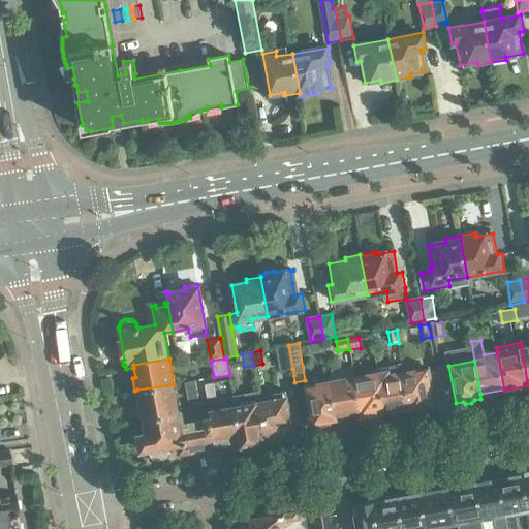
[(409,407),(403,370),(402,364),(378,368),(385,411),(409,407)]
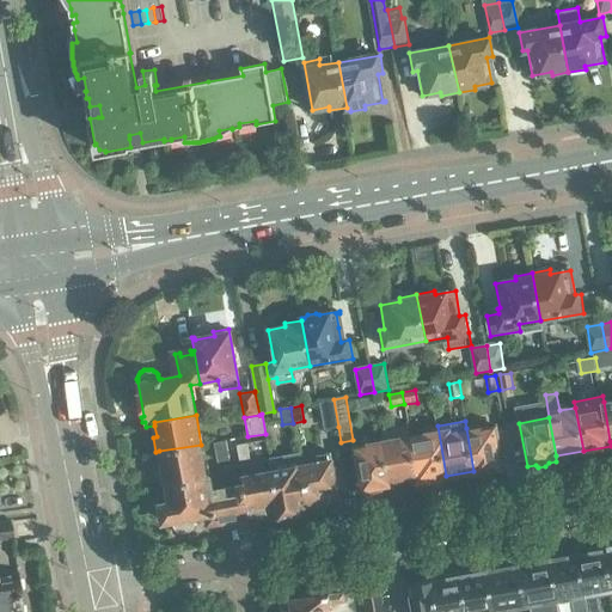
[(495,423),(466,428),(473,471),(475,476),(481,475),(485,477),(493,476),(495,472),(503,471),(495,423)]
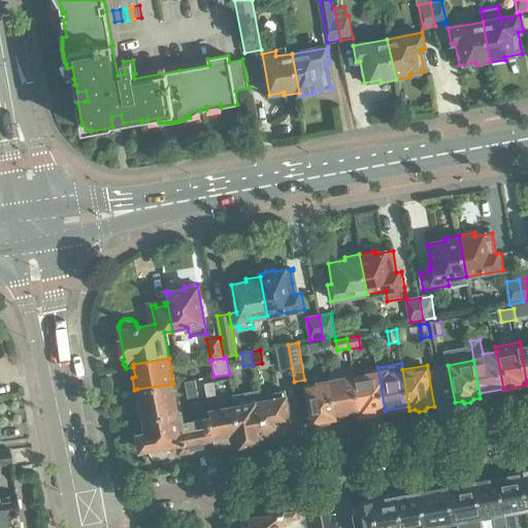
[(377,367),(363,370),(364,375),(353,377),(360,410),(360,415),(369,414),(373,416),(380,415),(383,410),(385,410),(377,367)]
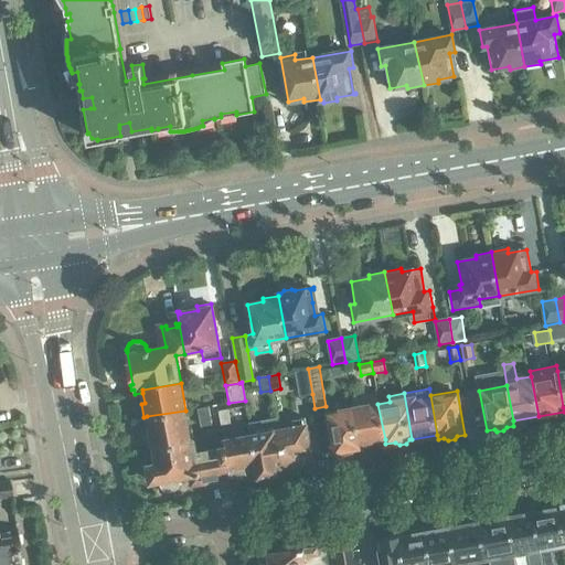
[(377,404),(354,408),(361,444),(385,439),(377,404)]
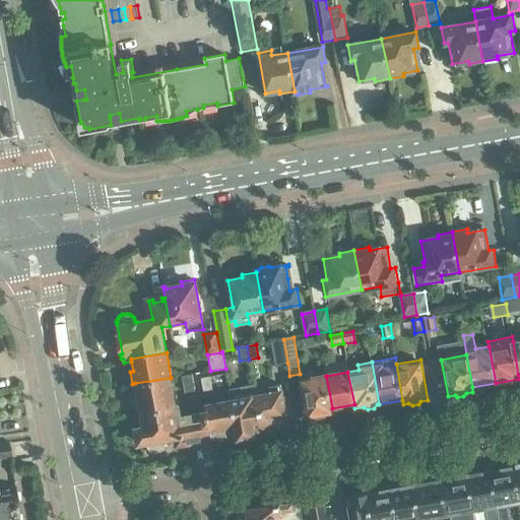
[(332,412),(332,408),(326,376),(312,378),(311,373),(301,375),(302,380),(301,380),(308,417),(315,416),(318,418),(324,417),(326,413),(332,412)]
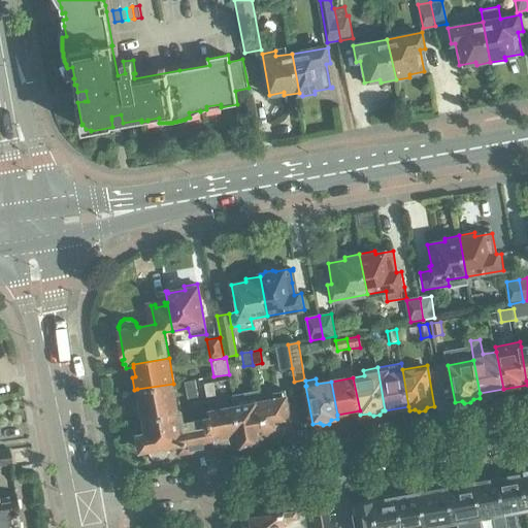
[(189,398),(199,397),(196,380),(187,382),(189,398)]
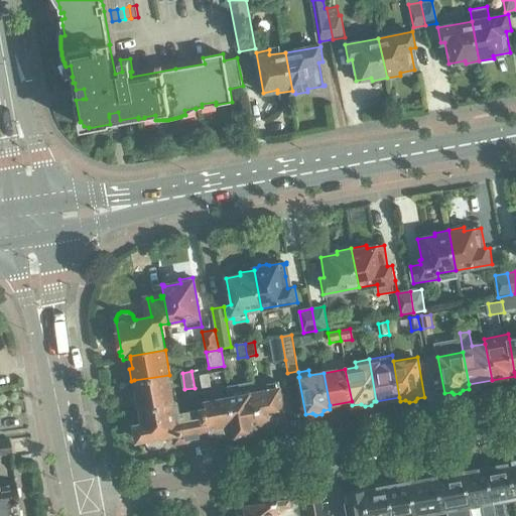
[(212,385),(210,373),(201,375),(203,387),(212,385)]
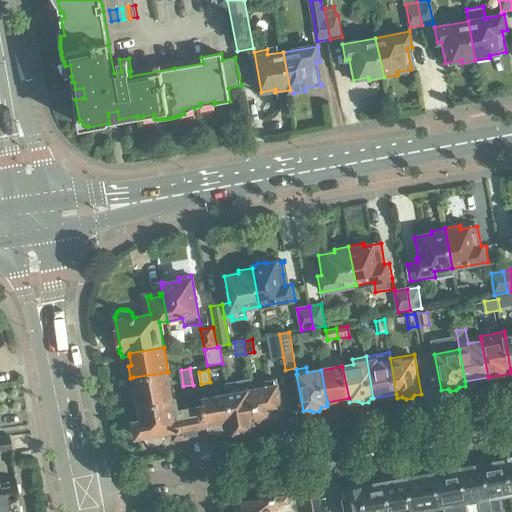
[(133,377),(134,381),(136,393),(133,394),(135,406),(139,405),(139,406),(173,400),(168,372),(133,377)]
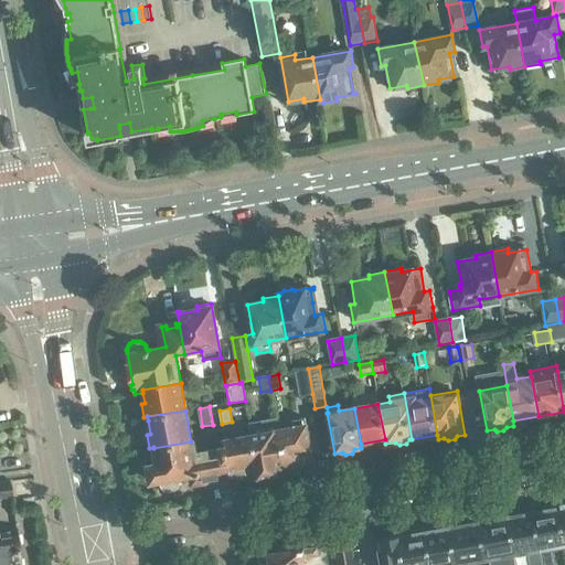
[(292,427),(277,429),(284,466),(286,466),(289,468),(296,467),(299,464),(313,460),(306,418),(291,420),(292,427)]
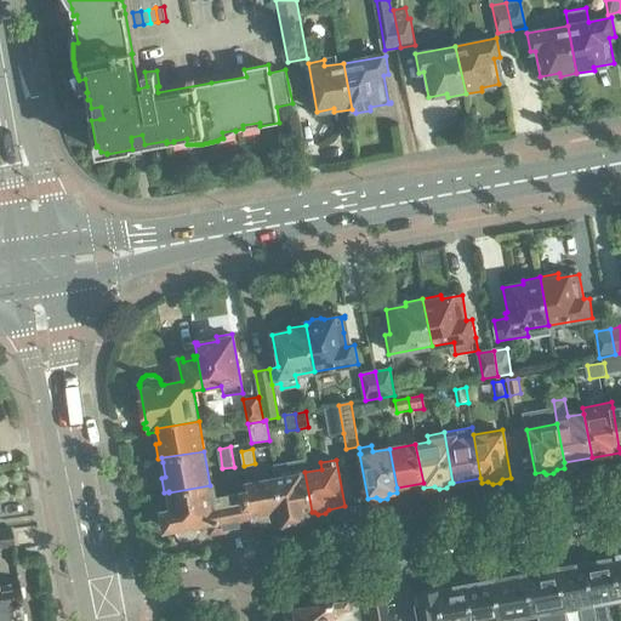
[(305,472),(277,477),(284,518),(285,527),(309,522),(308,513),(312,512),(305,472)]
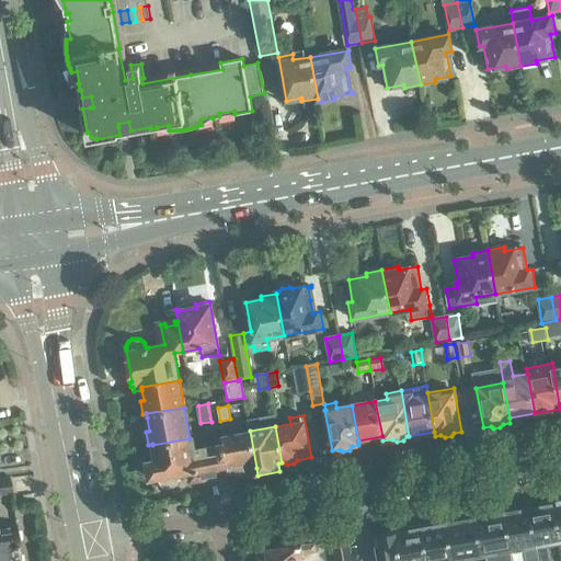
[(225,444),(216,446),(221,474),(242,470),(244,472),(251,471),(253,468),(256,468),(250,431),(224,435),(225,444)]
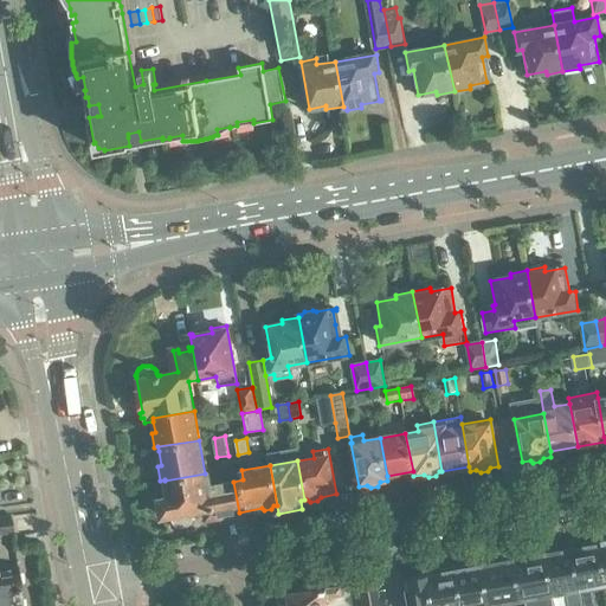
[(165,481),(172,517),(173,520),(173,521),(174,523),(175,524),(178,526),(180,526),(182,527),(184,527),(186,526),(188,524),(189,523),(192,522),(192,521),(192,520),(193,517),(193,516),(193,515),(193,513),(220,508),(221,515),(239,513),(233,482),(212,485),(210,474),(205,474),(165,481)]
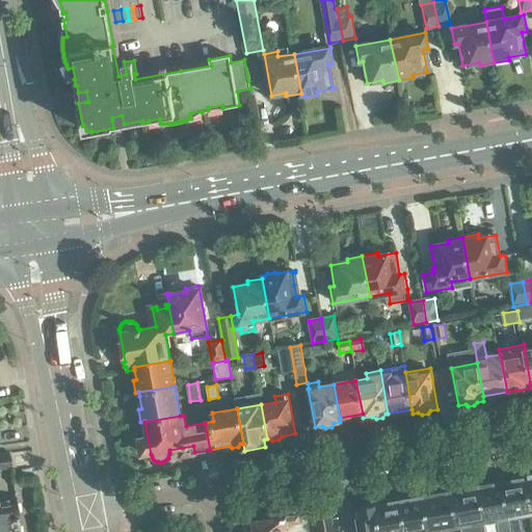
[(0,469),(11,468),(9,453),(0,453),(0,469)]
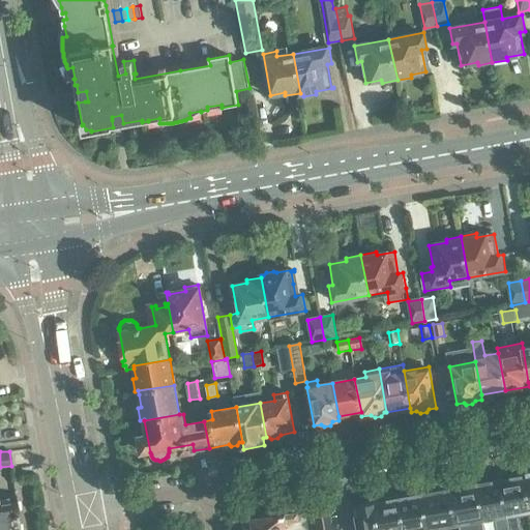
[(529,510),(524,476),(500,480),(507,516),(508,526),(509,529),(519,529),(517,513),(529,510)]
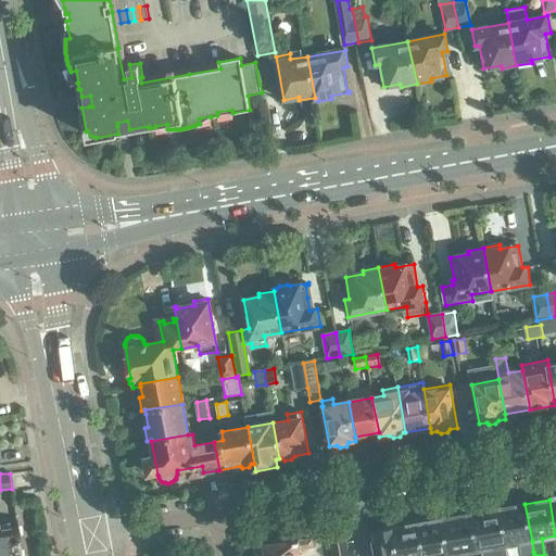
[(525,504),(500,508),(507,545),(522,543),(525,553),(533,552),(532,541),(525,504)]
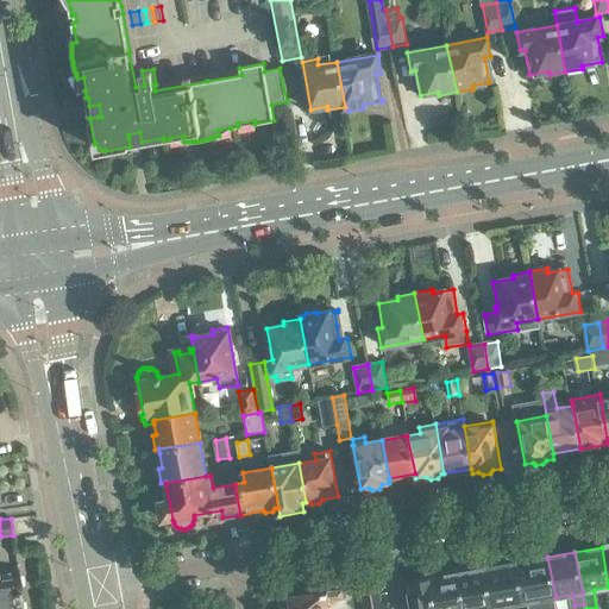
[(525,603),(528,602),(529,608),(538,608),(538,601),(556,597),(547,557),(516,562),(525,603)]
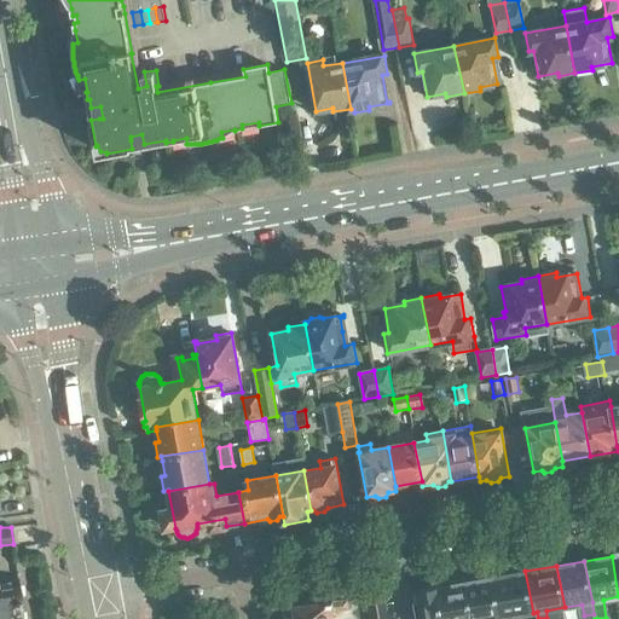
[(525,571),(492,577),(499,618),(533,613),(525,571)]
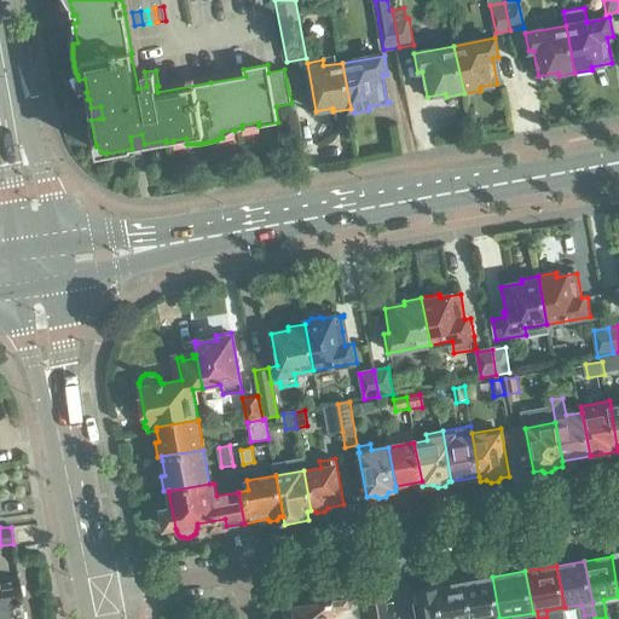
[(499,618),(492,577),(466,583),(472,618),(499,618)]
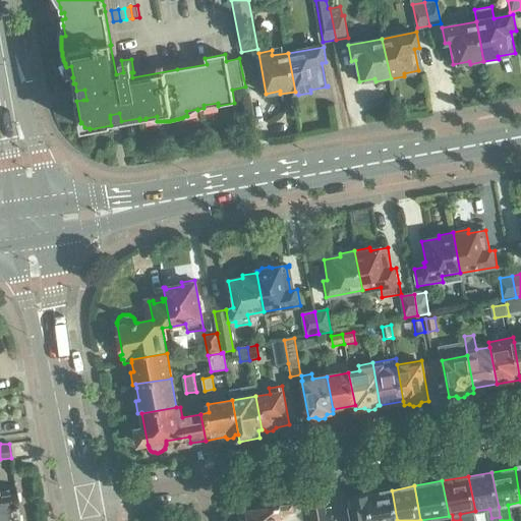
[(14,487),(0,488),(0,520),(17,520),(16,509),(17,509),(14,487)]
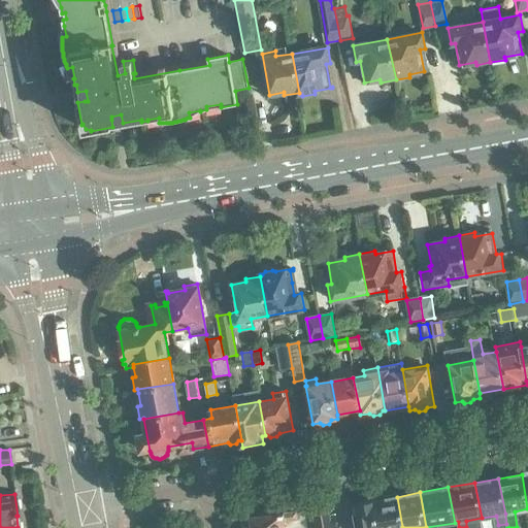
[(402,527),(397,497),(372,501),(376,527),(402,527)]
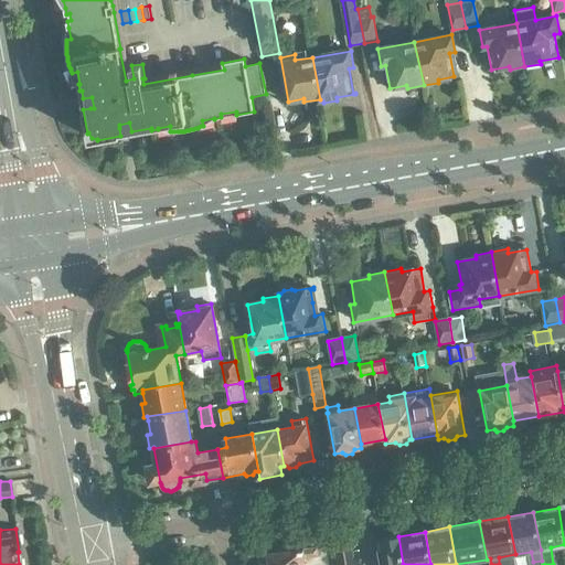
[(403,564),(398,536),(374,541),(379,564),(403,564)]
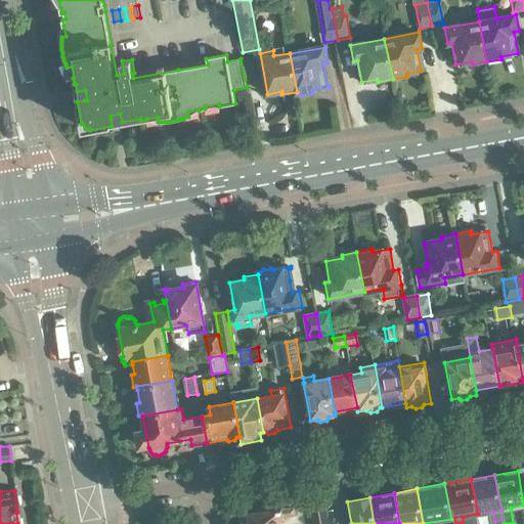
[(242,523),(284,523),(282,518),(295,516),(295,508),(249,513),(249,516),(242,516),(242,523)]
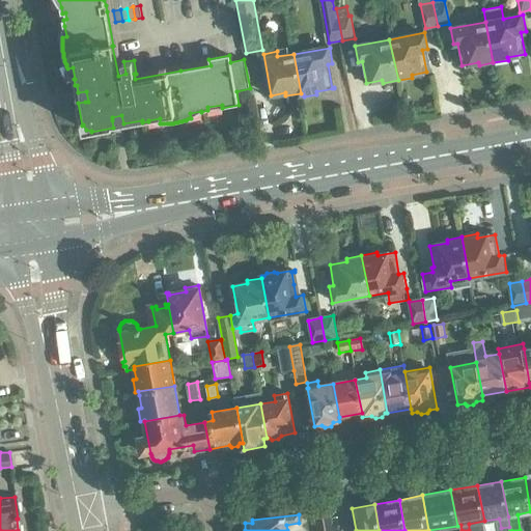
[(318,530),(332,530),(330,516),(317,519),(318,530)]
